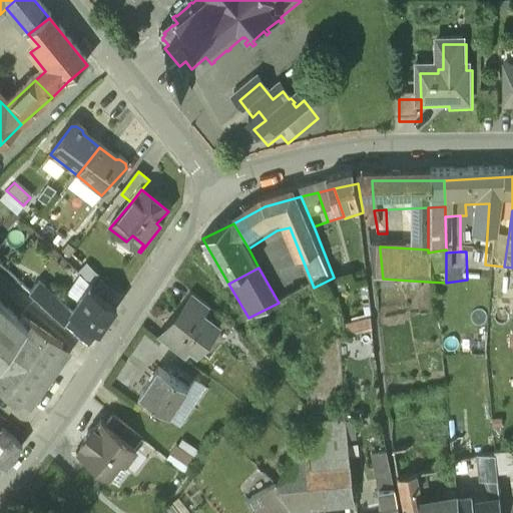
[(428,282),(410,281),(409,295),(427,296),(428,282)]
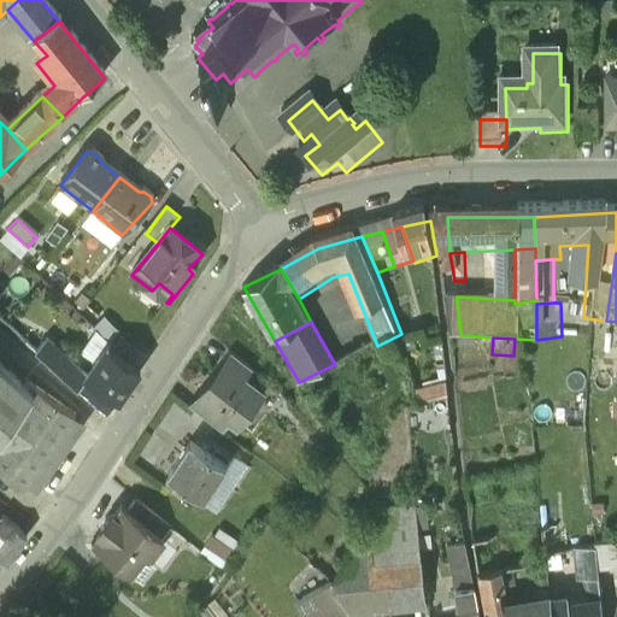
[(71,369),(45,344),(35,356),(62,380),(71,369)]
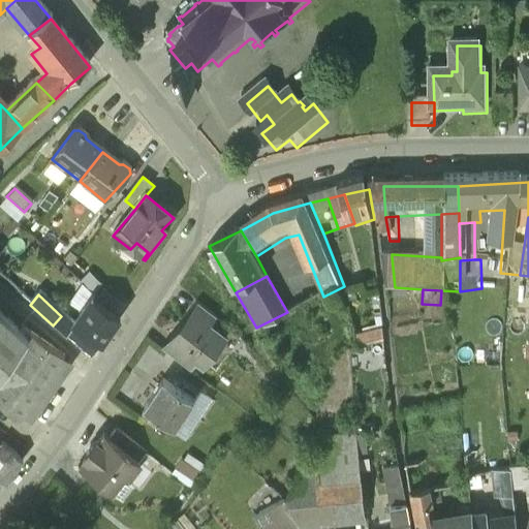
[(74,327),(66,339),(91,362),(120,318),(92,300),(74,327)]
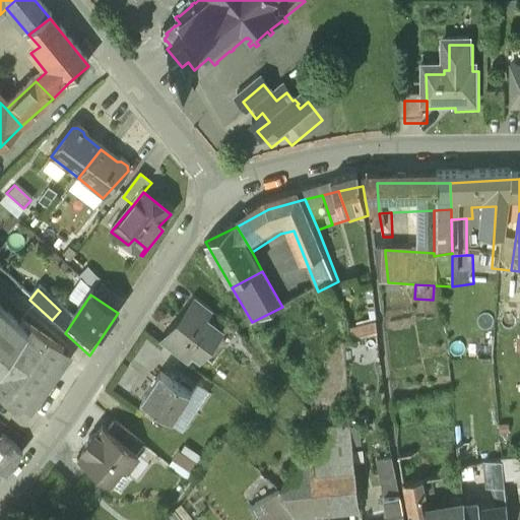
[(213,315),(195,301),(187,311),(205,325),(213,315)]
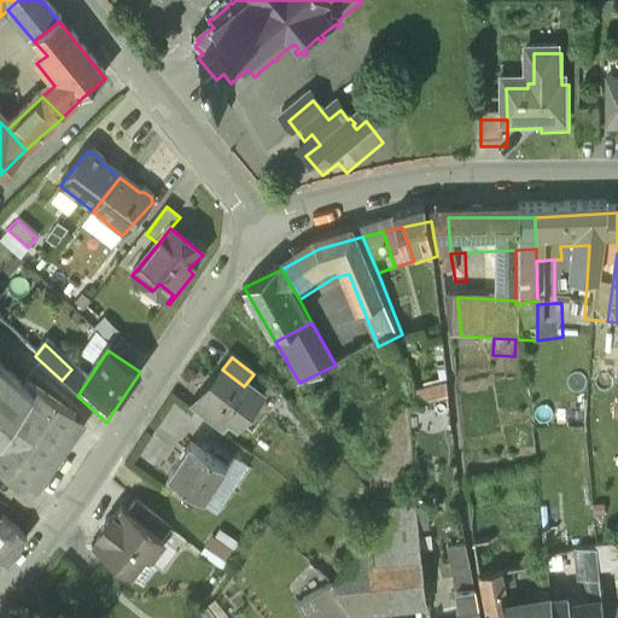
[(0,445),(35,396),(0,366),(0,445)]
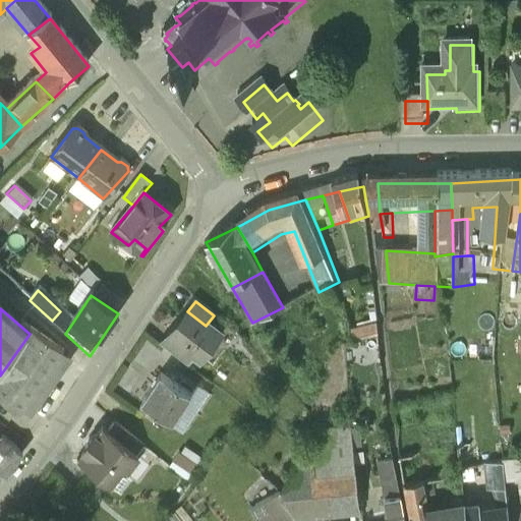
[(73,322),(60,311),(52,321),(65,334),(73,322)]
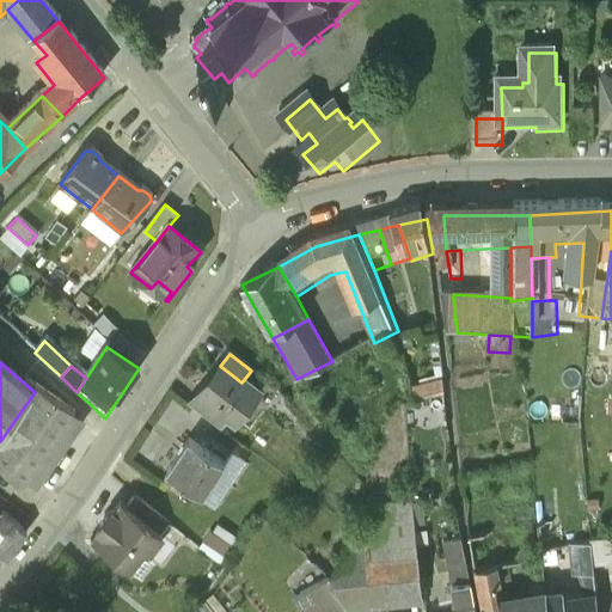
[(242,383),(220,366),(197,395),(230,421),(239,427),(262,398),(242,383)]
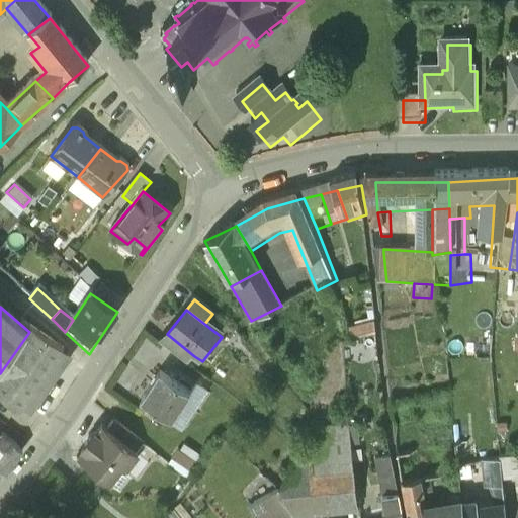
[(0,373),(0,400),(25,418),(30,412),(26,409),(64,352),(31,330),(29,332),(0,373)]
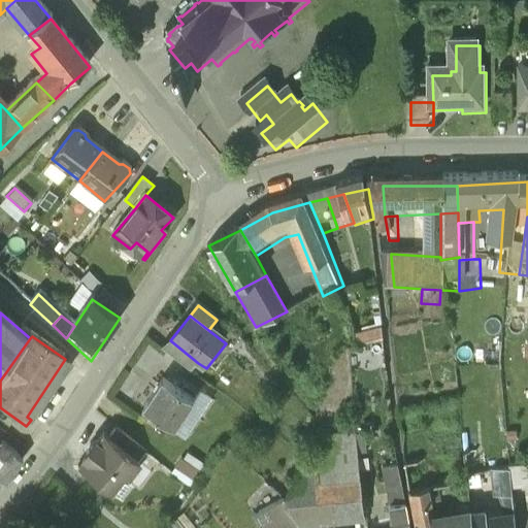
[(198,363),(170,340),(163,350),(191,372),(198,363)]
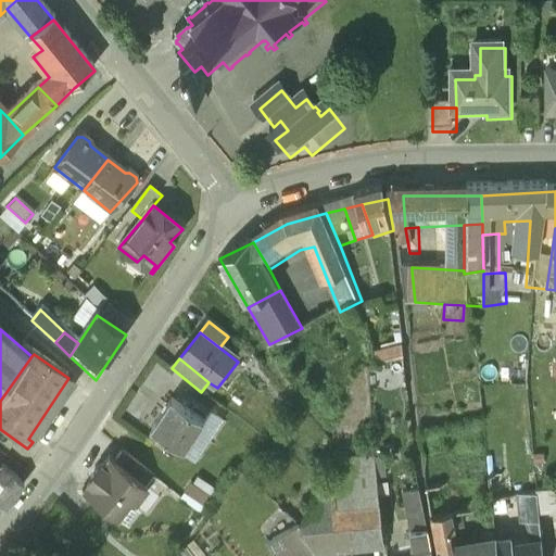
[(172,399),(152,429),(186,451),(204,421),(172,399)]
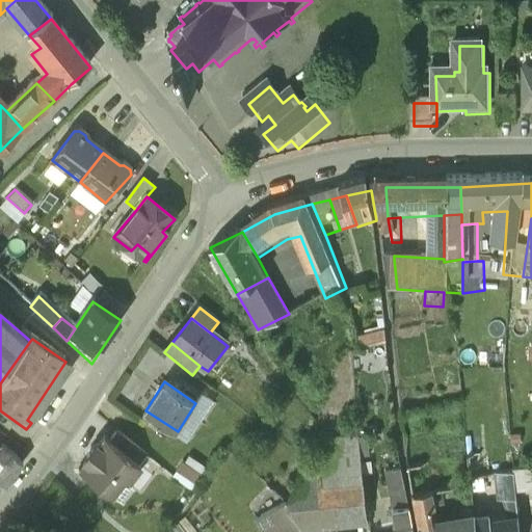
[(149,457),(120,435),(112,446),(141,467),(149,457)]
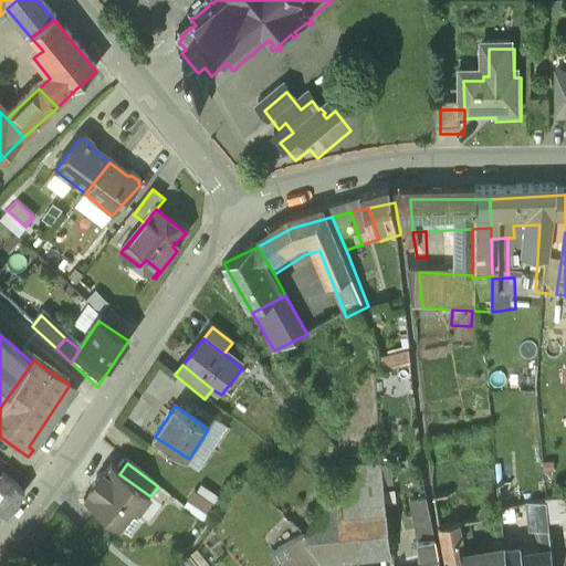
[(344,465),(345,500),(368,500),(369,515),(390,513),(386,464),(344,465)]
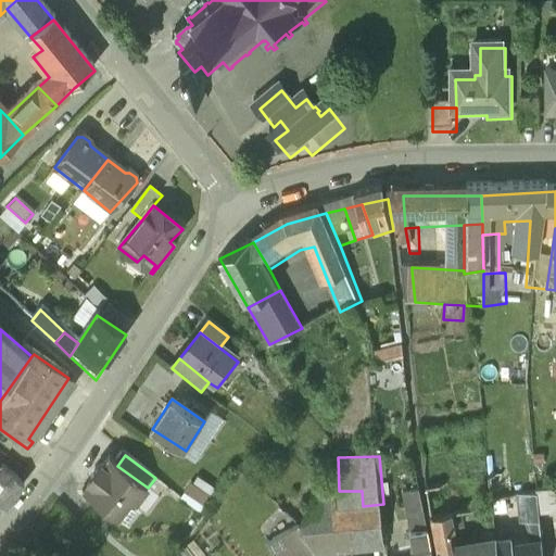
[(117,466),(112,462),(106,469),(100,469),(91,480),(92,484),(96,488),(89,495),(130,527),(142,509),(136,504),(148,488),(117,466)]
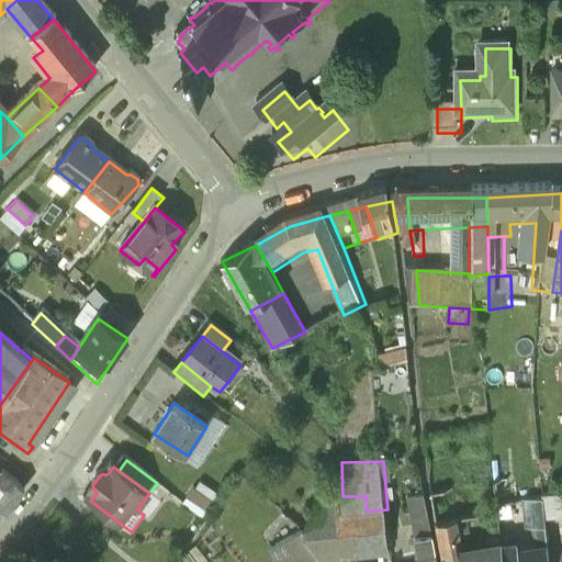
[(2,479),(0,481),(0,513),(8,519),(26,495),(4,478),(2,479)]
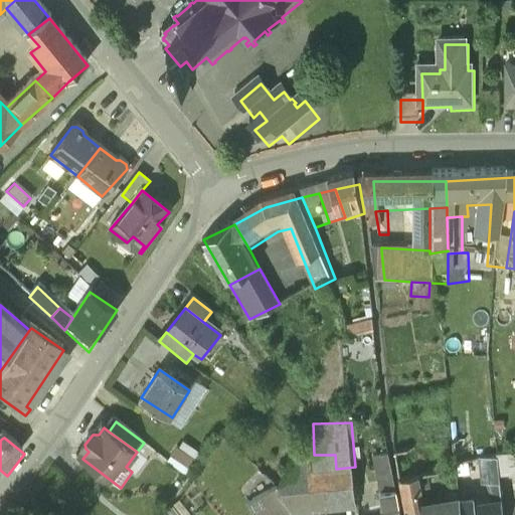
[(473,443),(454,445),(457,465),(475,463),(473,443)]
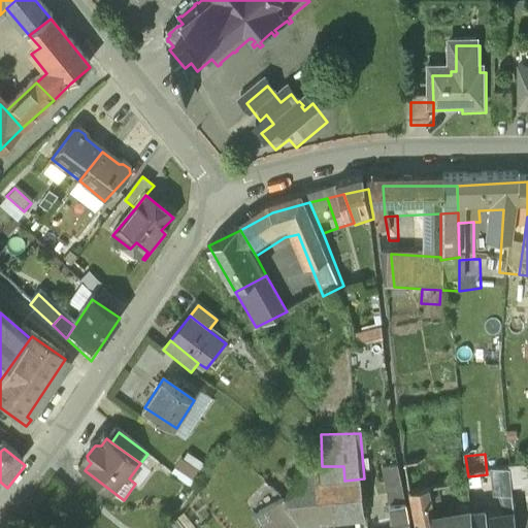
[(286,495),(301,524),(322,522),(321,510),(365,508),(364,479),(344,481),(343,466),(322,466),(323,473),(302,473),(296,492),(286,495)]
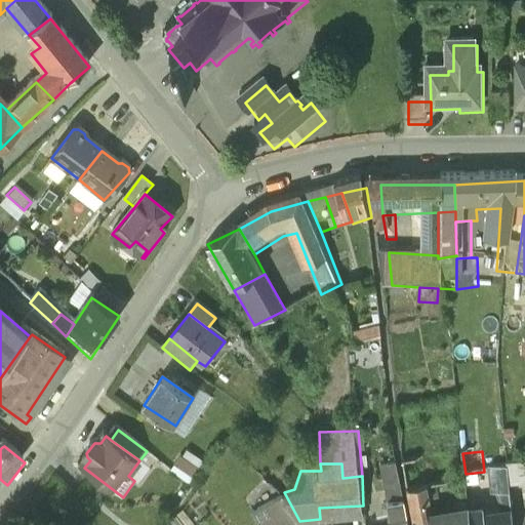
[(524,463),(509,467),(510,484),(524,481),(524,463)]
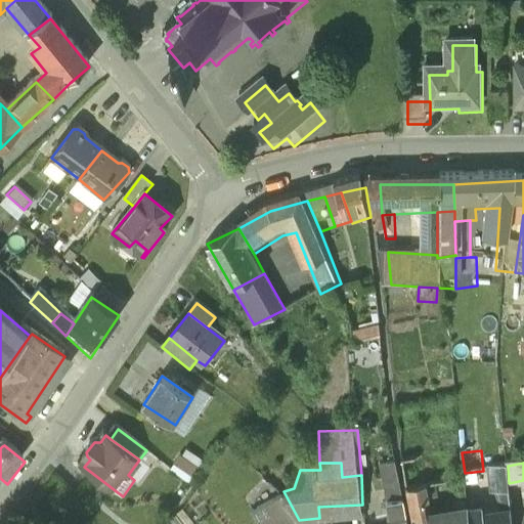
[(384,467),(389,490),(402,488),(397,469),(397,465),(384,467)]
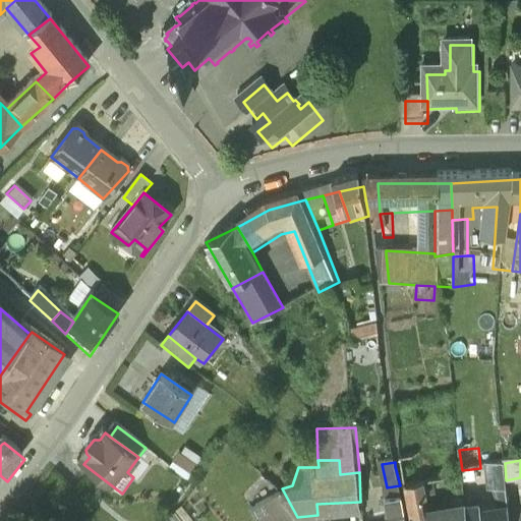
[(488,465),(493,511),(499,510),(512,508),(508,494),(506,480),(505,463),(488,465)]
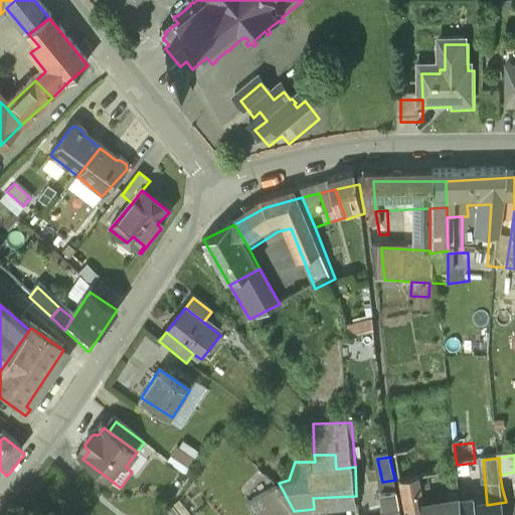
[(406,479),(411,513),(425,512),(420,478),(406,479)]
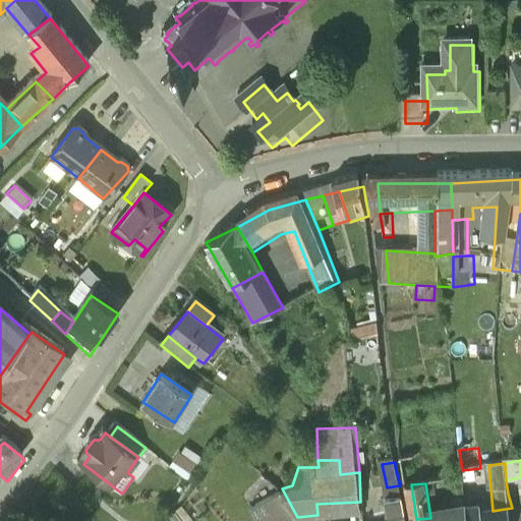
[(395,518),(407,517),(400,485),(387,487),(395,518)]
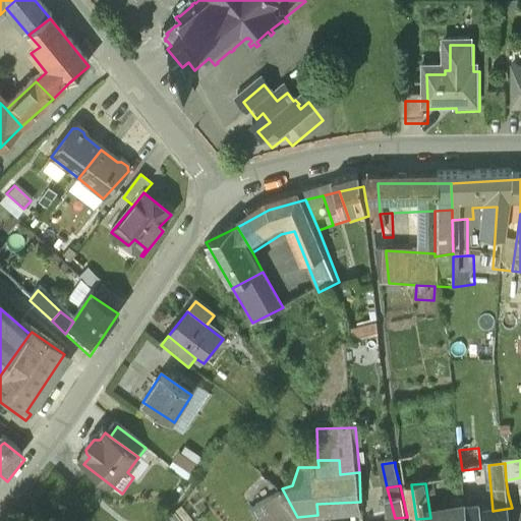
[(282,488),(251,506),(259,520),(290,520),(297,517),(282,488)]
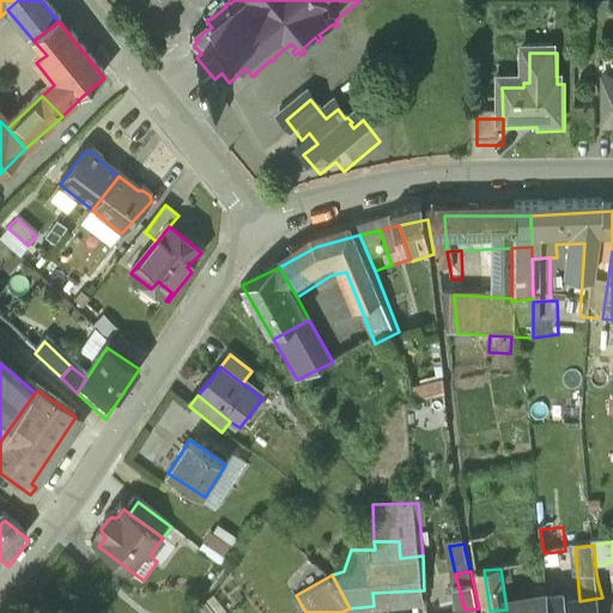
[(552,593),(541,595),(542,606),(553,606),(552,596),(552,593)]
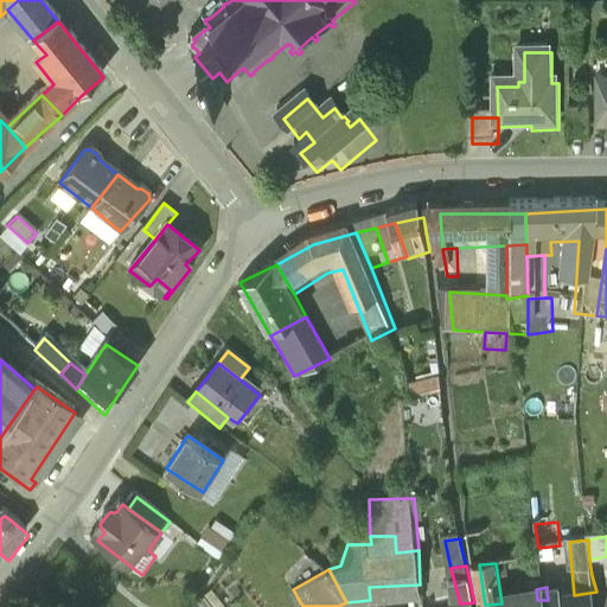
[(566,587),(547,590),(548,600),(549,606),(568,606),(567,596),(566,587)]
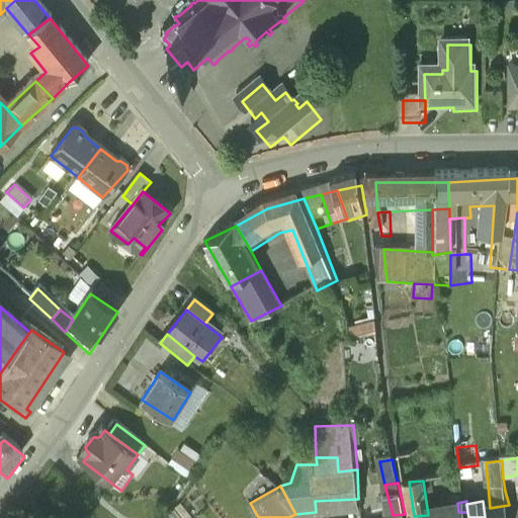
[(509,505),(496,507),(497,517),(511,517),(511,511),(509,505)]
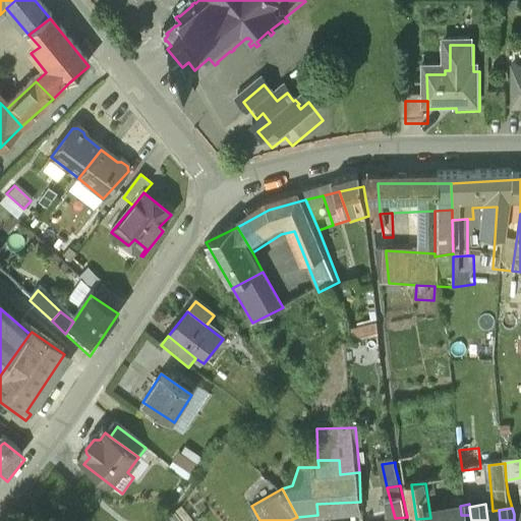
[(184,520),(175,509),(165,520),(184,520)]
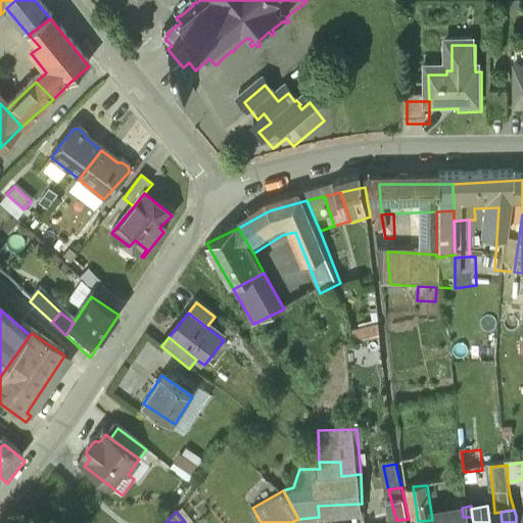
[(502,522),(501,512),(494,513),(488,514),(489,522),(502,522)]
